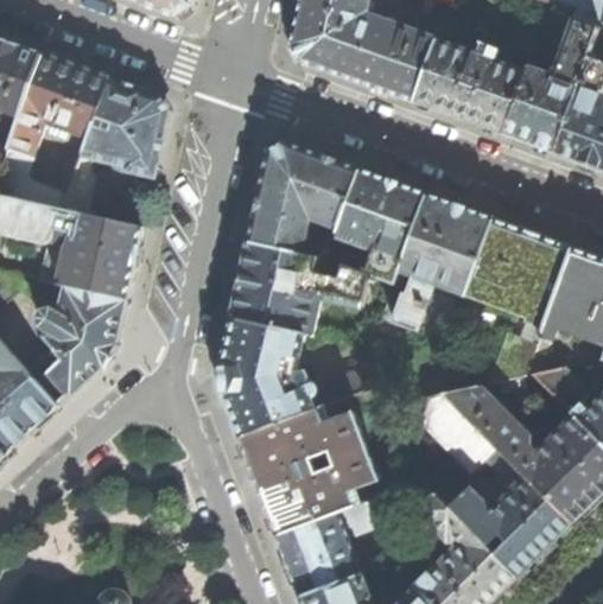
[(139,0),(172,12),(188,4),(188,0),(139,0)]
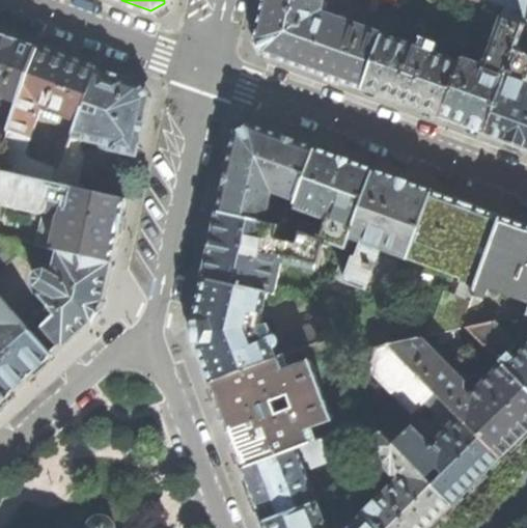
[(259,0),(253,37),(259,51),(306,67),(359,86),(378,33),(315,9),(317,0),(259,0)]
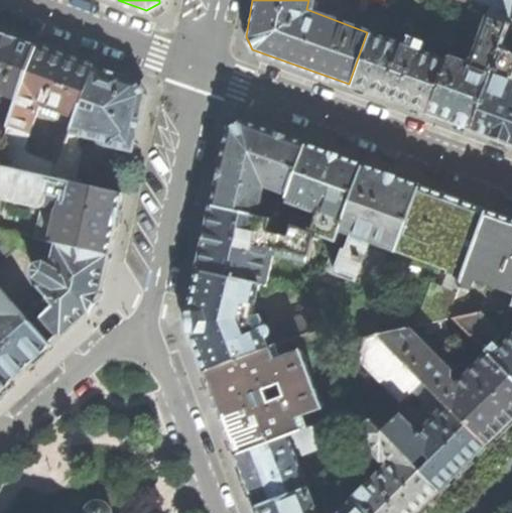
[(444,119),(468,127),(511,5),(511,0),(479,0),(489,4),(470,56),(470,57),(463,61),(444,54),(442,58),(423,112),(444,119)]
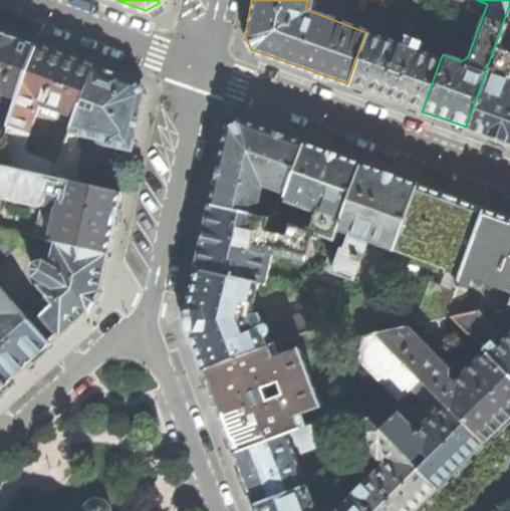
[(493,137),(509,143),(509,72),(509,70),(509,67),(509,5),(466,126),(493,137)]
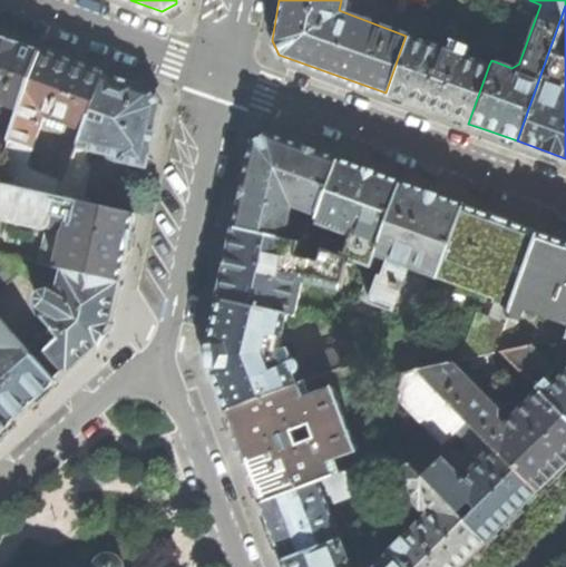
[(1,36),(0,35),(0,101),(15,107),(37,49),(1,36)]
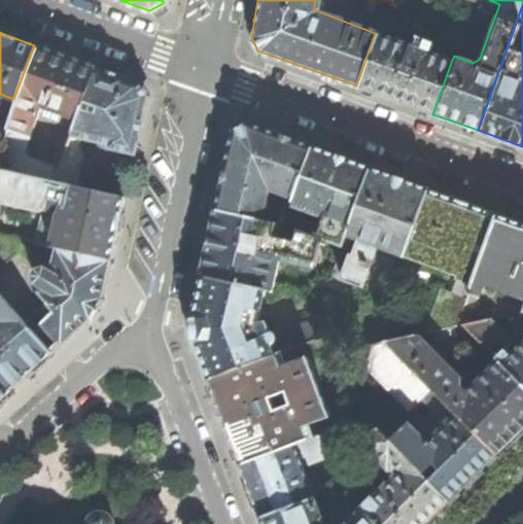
[(389,98),(432,114),(452,60),(375,33),(356,85),(389,98)]
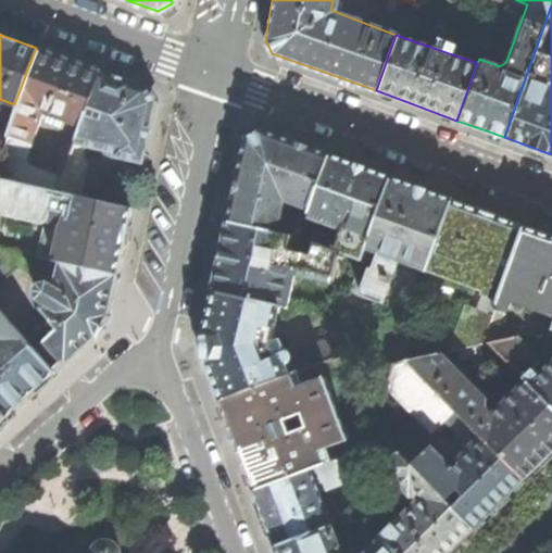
[(66,59),(36,48),(14,104),(0,142),(0,178),(54,190),(59,175),(27,164),(24,158),(38,113),(44,110),(77,124),(97,70),(66,59)]
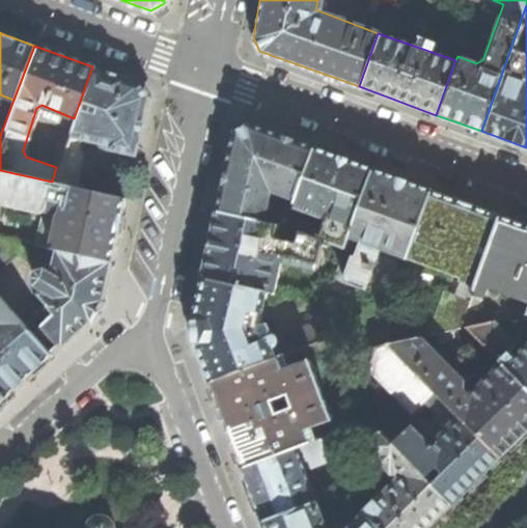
[(137,83),(92,66),(74,118),(56,167),(52,182),(67,185),(70,172),(76,169),(80,153),(76,147),(78,136),(108,142),(107,146),(131,153),(138,122),(144,96),(137,83)]
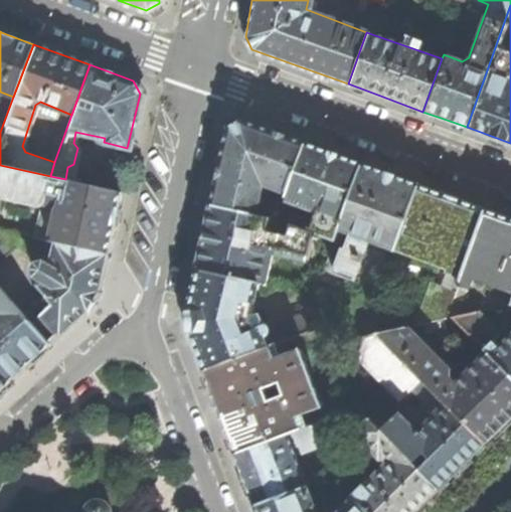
[(217,161),(208,203),(252,213),(259,184),(265,180),(285,188),(302,142),(277,133),(238,119),(225,126),(217,161)]
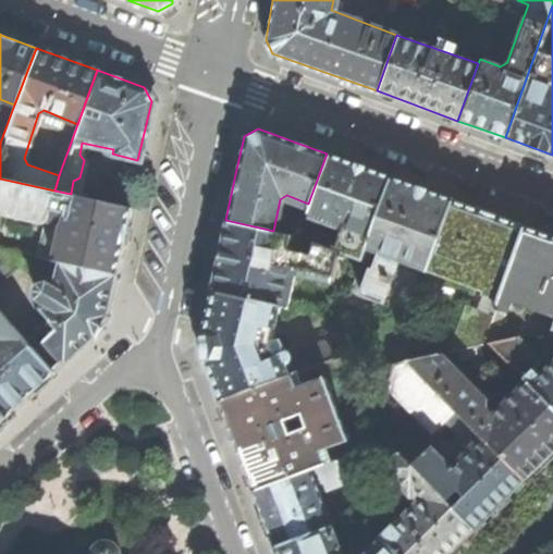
[(354,163),(327,154),(308,204),(306,212),(336,222),(340,216),(346,219),(335,249),(358,258),(366,236),(389,175),(354,163)]
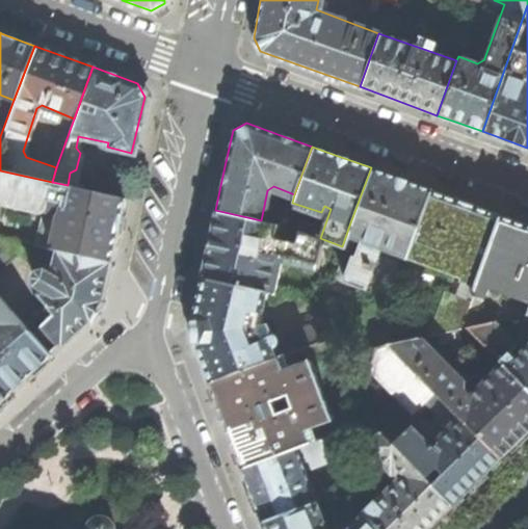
[(398,178),(371,167),(349,226),(363,231),(353,255),(350,254),(341,280),(362,287),(377,245),(404,257),(405,255),(429,189),(398,178)]
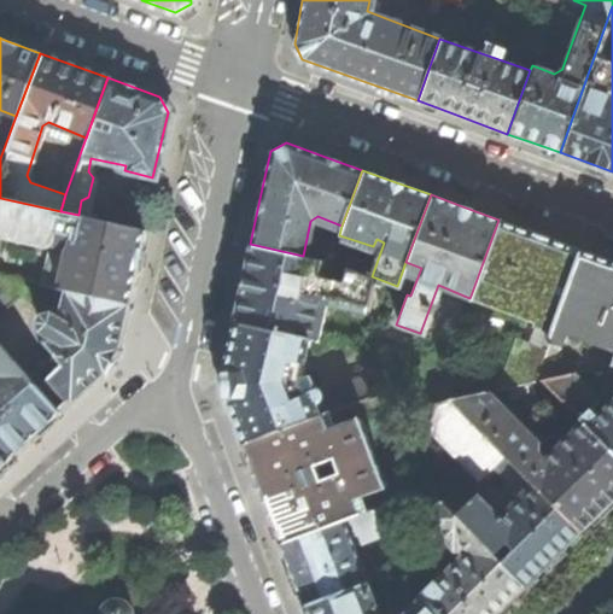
[(133,267),(141,229),(79,215),(60,211),(0,198),(0,234),(45,245),(51,240),(56,224),(68,227),(53,285),(63,287),(126,300),(133,267)]
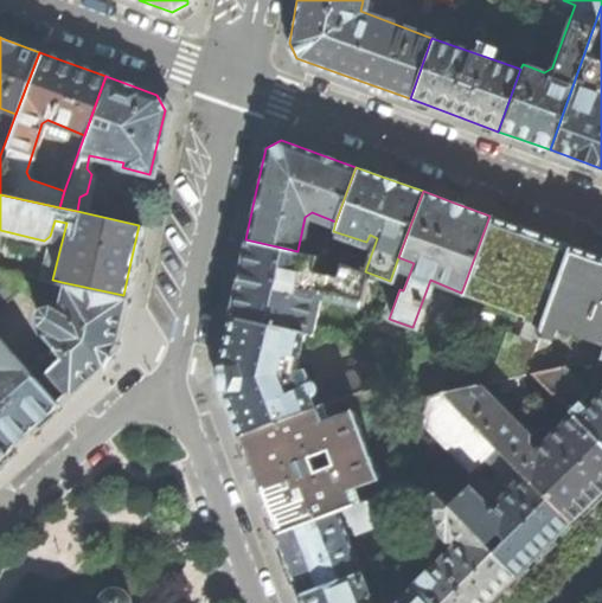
[(526,229),(490,216),(462,290),(524,313),(523,316),(539,322),(568,244),(526,229)]
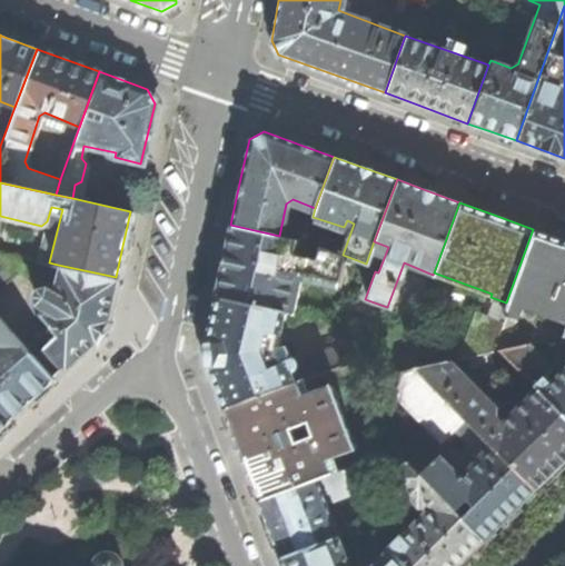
[(222,256),(215,295),(284,310),(290,313),(298,276),(337,284),(343,255),(317,246),(315,257),(293,252),(295,239),(279,236),(230,225),(222,256)]
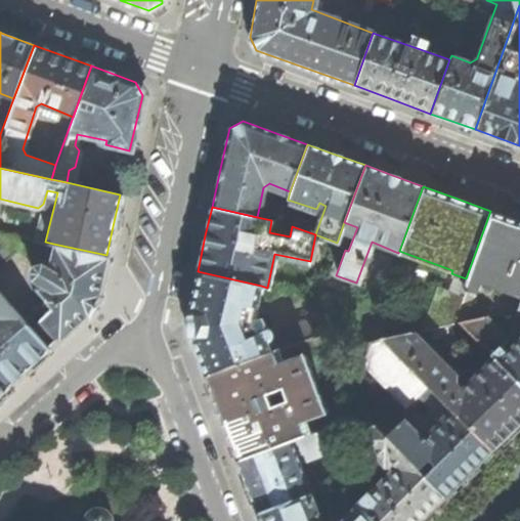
[(519,221),(490,211),(466,278),(462,290),(473,294),(479,279),(519,295),(519,297),(517,308),(519,306),(519,221)]
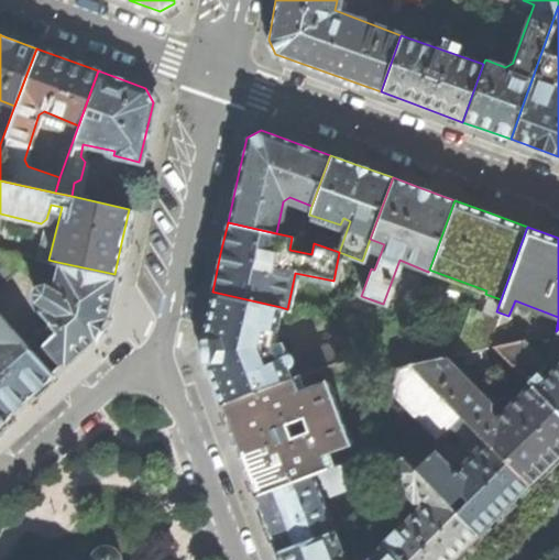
[(0,280),(29,255),(0,249),(0,280)]
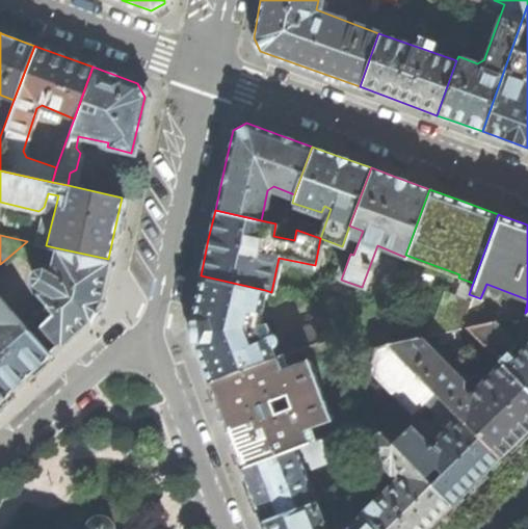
[(97,311),(108,259),(54,247),(48,271),(41,268),(32,269),(29,275),(32,283),(41,288),(34,293),(43,302),(21,323),(49,354),(76,329),(97,311)]
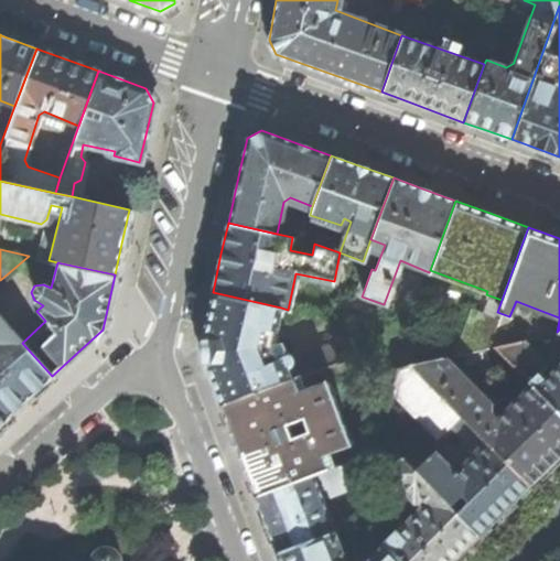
[(212,381),(221,403),(298,376),(355,354),(347,336),(334,342),(334,341),(327,341),(321,343),(318,345),(313,348),(313,349),(291,357),(290,355),(289,354),(286,353),(282,353),(280,354),(278,356),(273,347),(273,340),(281,308),(213,292),(200,351),(212,381)]
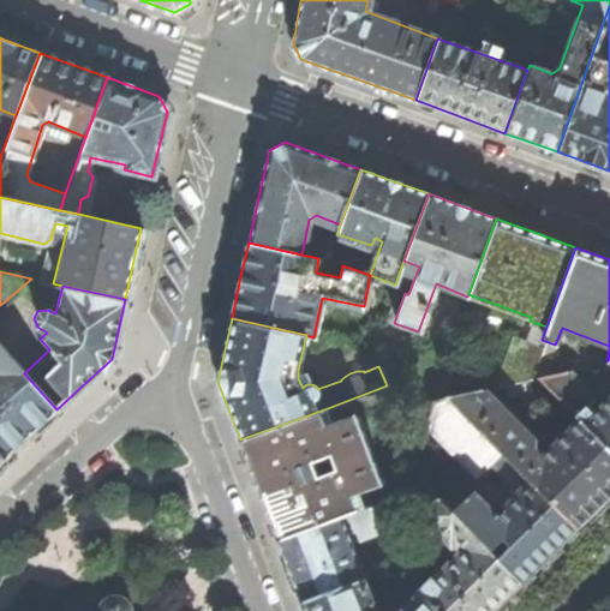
[(530,321),(522,337),(540,345),(542,340),(546,327),(530,321)]
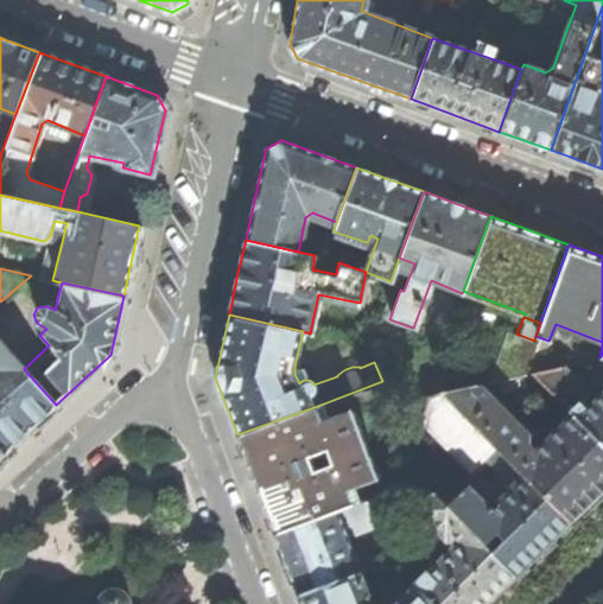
[(507,330),(488,381),(521,374),(534,341),(516,334),(507,330)]
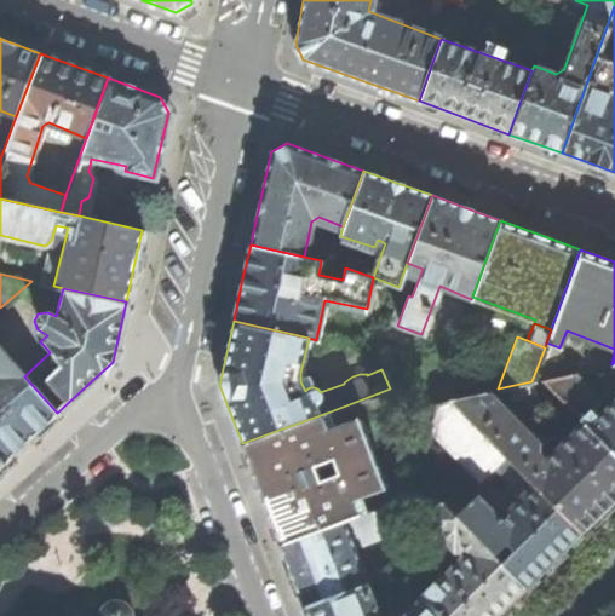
[(0,462),(57,413),(24,376),(0,349),(0,462)]
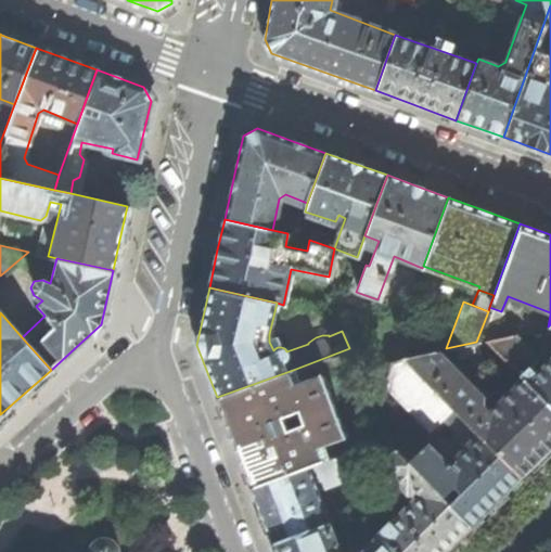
[(550,357),(535,373),(527,366),(533,360),(534,358),(511,334),(485,339),(522,377),(550,407),(550,357)]
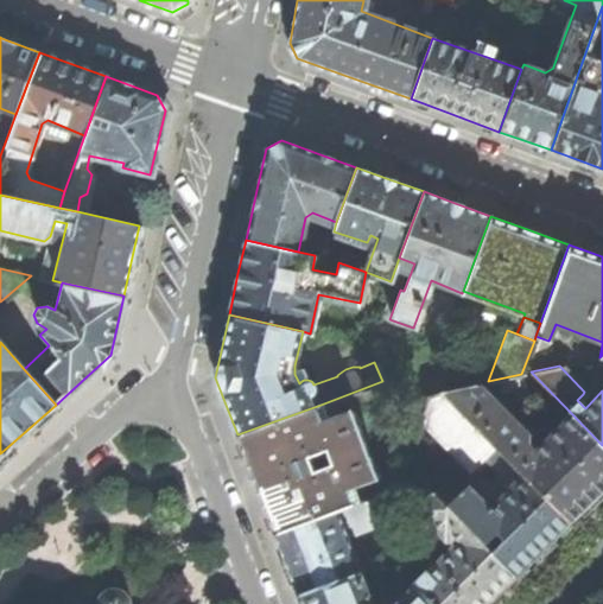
[(602,485),(602,445),(571,413),(534,451),(526,443),(526,433),(476,383),(440,392),(494,445),(522,474),(567,521),(602,485)]
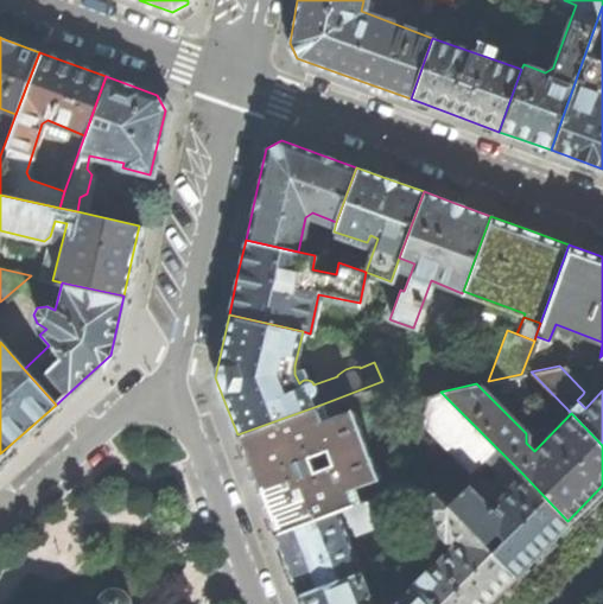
[(482,458),(494,445),(440,392),(425,395),(420,420),(469,470),(482,458)]
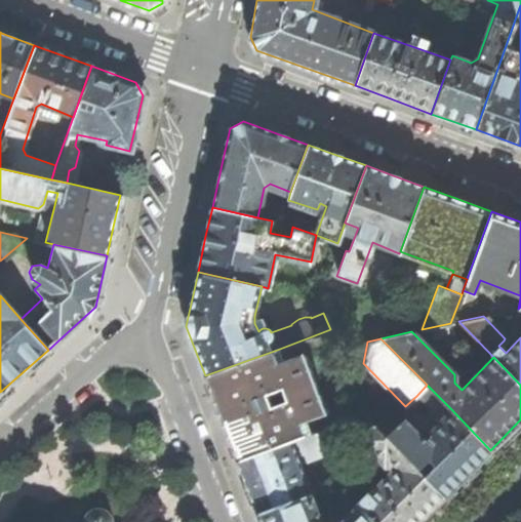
[(222,420),(236,459),(308,433),(303,419),(324,411),(303,355),(281,362),(277,350),(205,375),(222,420)]
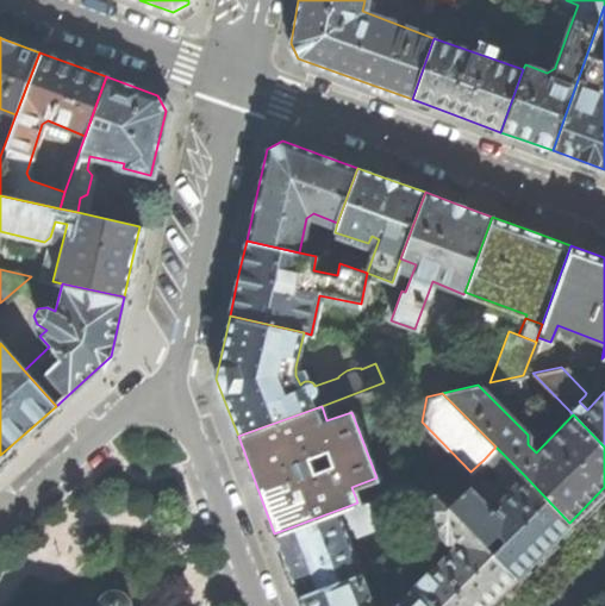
[(484,460),(512,487),(524,475),(496,447),(484,460)]
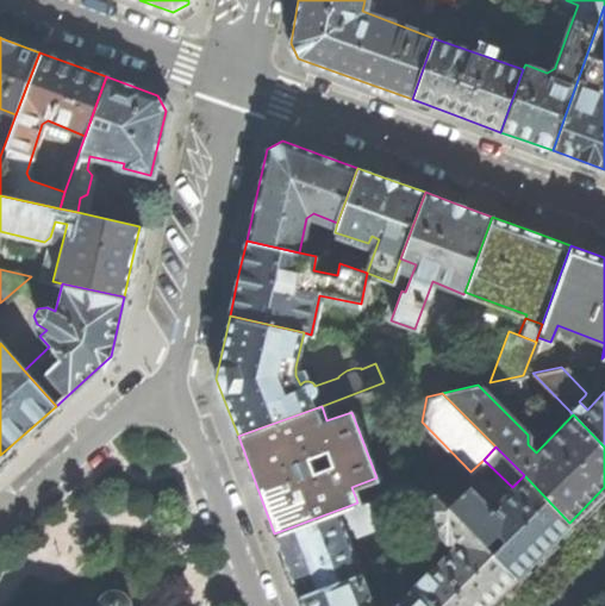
[(544,548),(569,523),(524,475),(512,487),(491,510),(468,487),(457,498),(443,485),(434,493),(515,576),(544,548)]
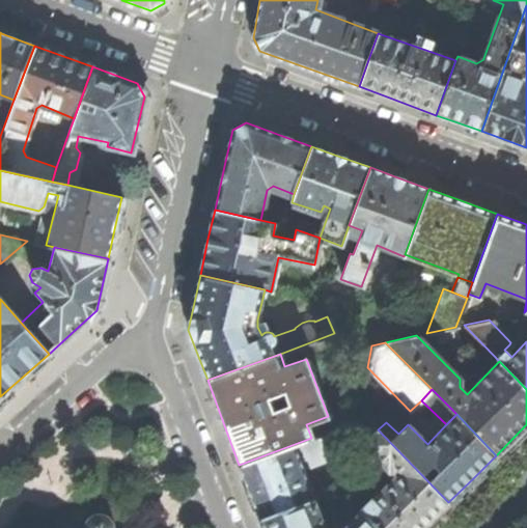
[(422,527),(425,525),(448,502),(378,429),(363,445),(388,471),(393,471),(395,469),(398,473),(361,509),(379,527),(422,527)]
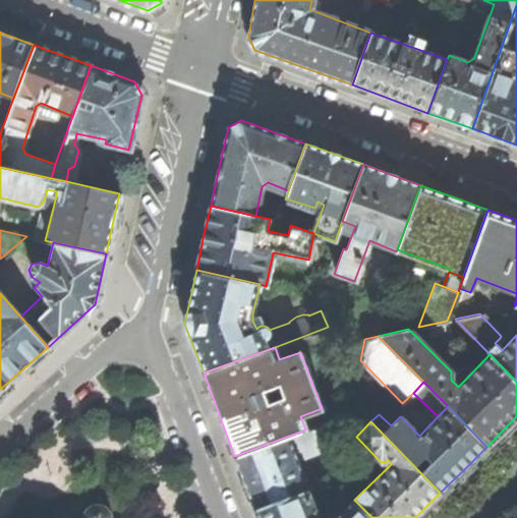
[(244,483),(254,509),(307,490),(295,459),(325,448),(317,425),(305,429),(234,456),(244,483)]
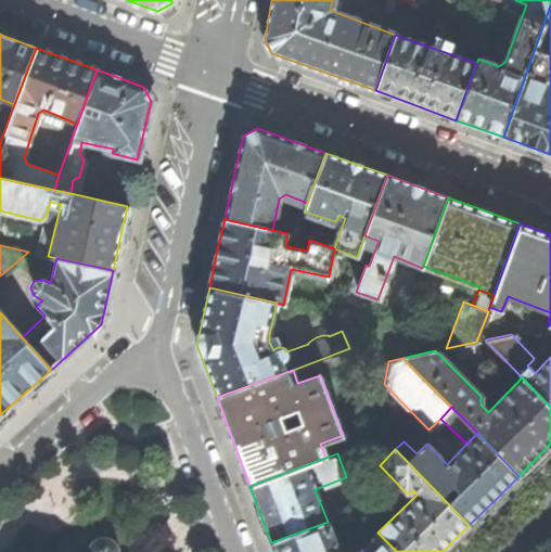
[(271,542),(274,551),(396,551),(377,533),(357,551),(338,551),(328,522),(271,542)]
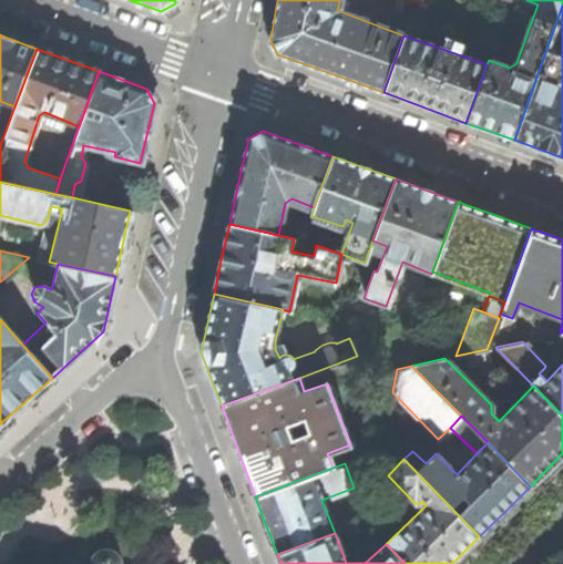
[(120,563),(120,556),(116,551),(111,546),(104,545),(99,545),(93,547),(90,552),(86,556),(86,562),(85,563),(79,563),(75,562),(72,561),(68,561),(63,562),(59,563),(120,563)]
